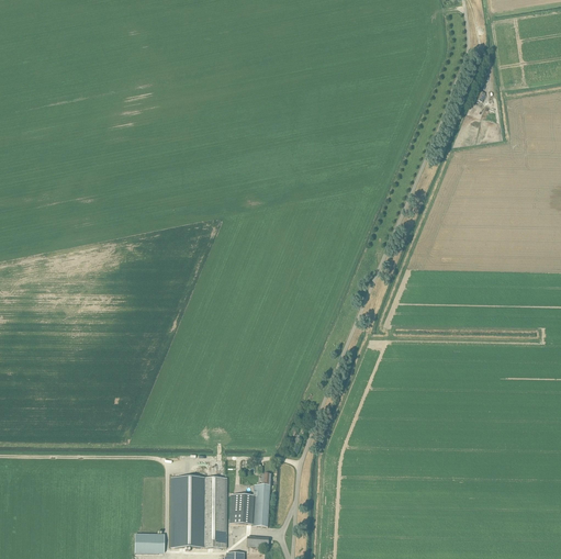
[(478,89),(475,96),(474,97),(481,100),(484,92),(478,89)]
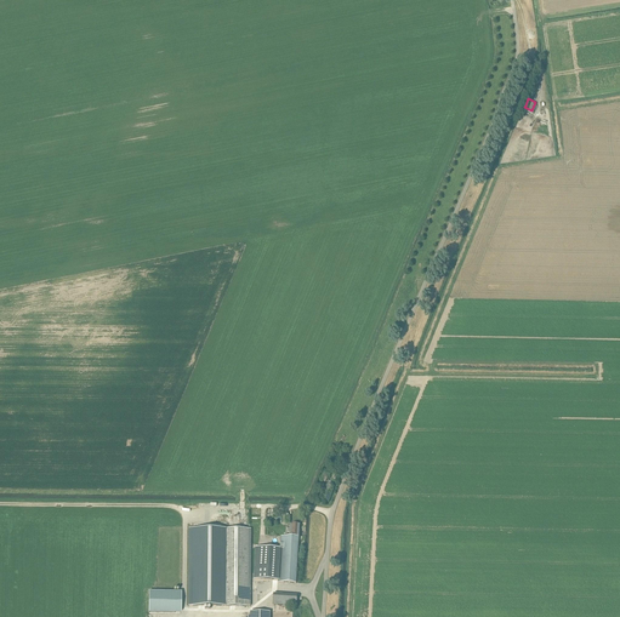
[(316,485),(320,487),(319,491),(323,492),(322,496),(328,498),(333,484),(326,481),(326,483),(322,480),(323,478),(324,478),(325,474),(326,474),(328,470),(323,469),(316,485)]
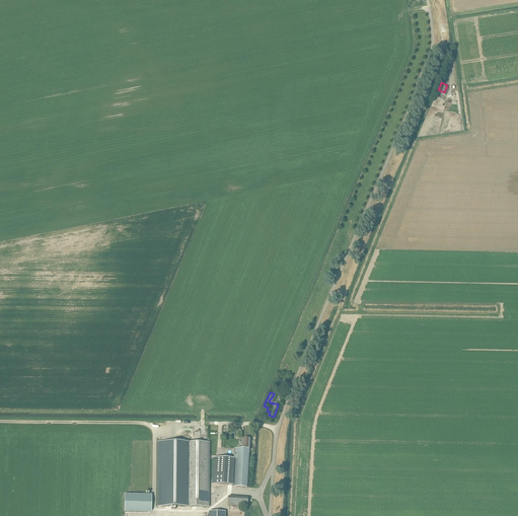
[(212,481),(231,483),(231,484),(246,485),(248,447),(248,435),(243,435),(241,435),(240,439),(239,440),(239,442),(240,443),(240,446),(236,446),(234,446),(233,452),(233,455),(214,454),(212,481)]
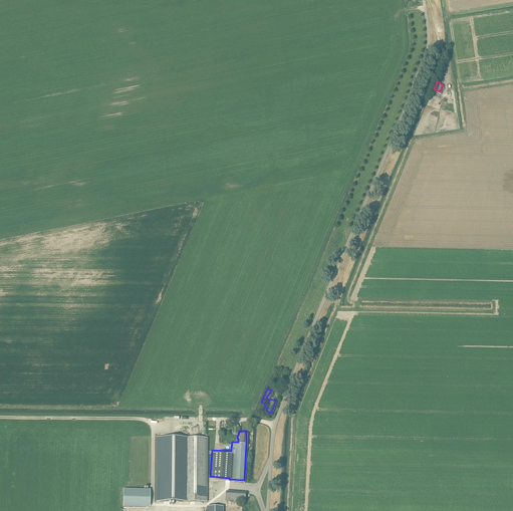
[(207,435),(183,435),(156,435),(155,499),(183,499),(207,499),(207,435)]
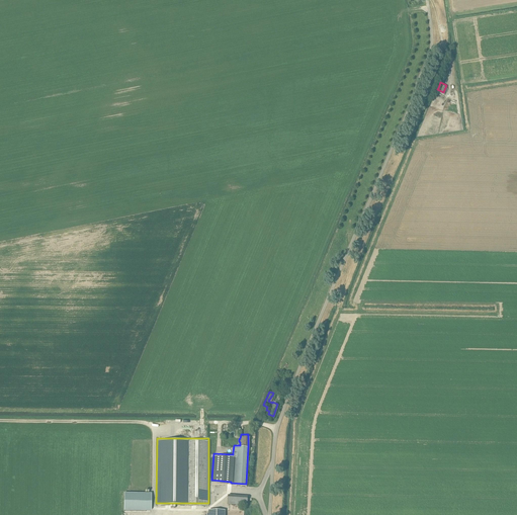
[(122,493),(121,509),(151,509),(151,493),(122,493)]
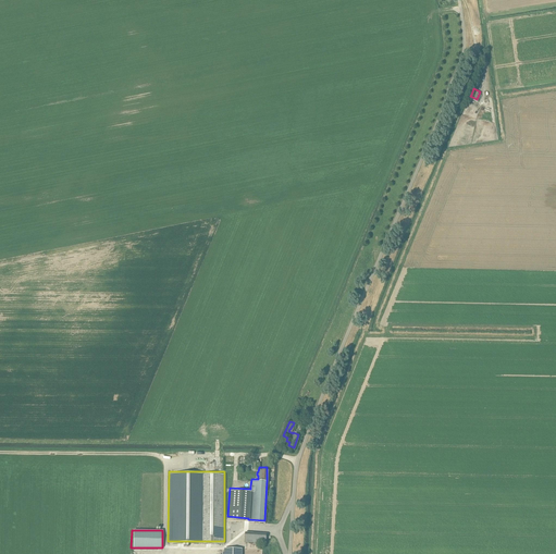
[(266,541),(266,531),(245,530),(244,539),(266,541)]
